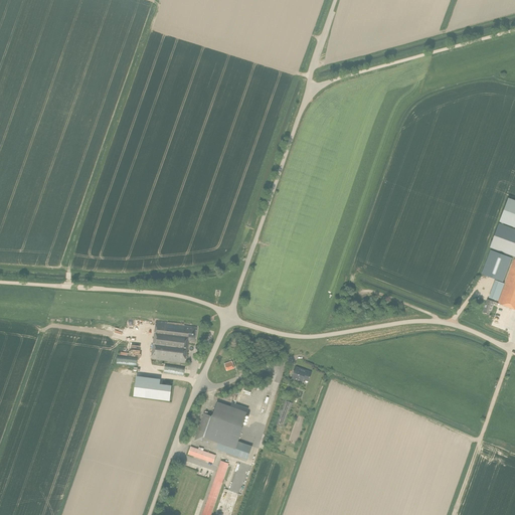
[(499,221),(514,226),(514,200),(508,198),(499,221)]
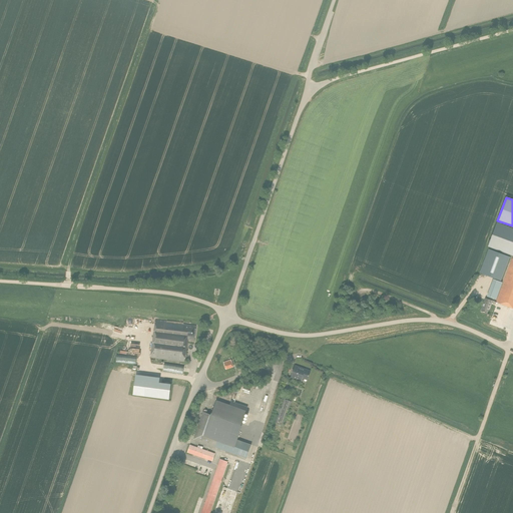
[(488,246),(512,255),(512,227),(497,222),(488,246)]
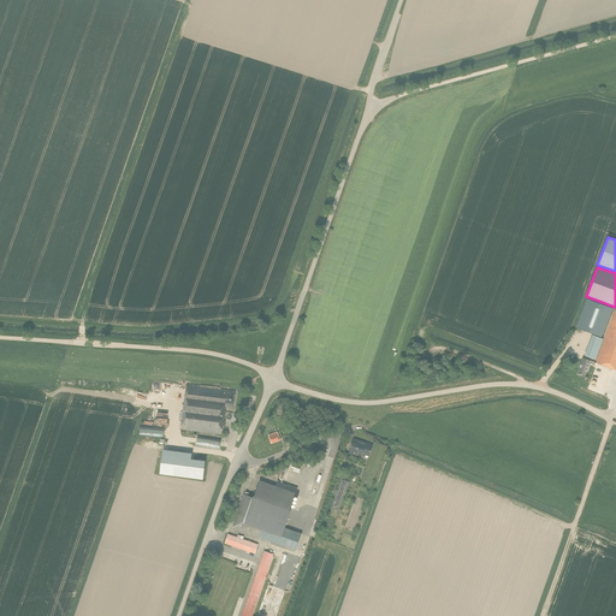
[(602,336),(611,309),(586,300),(576,327),(602,336)]
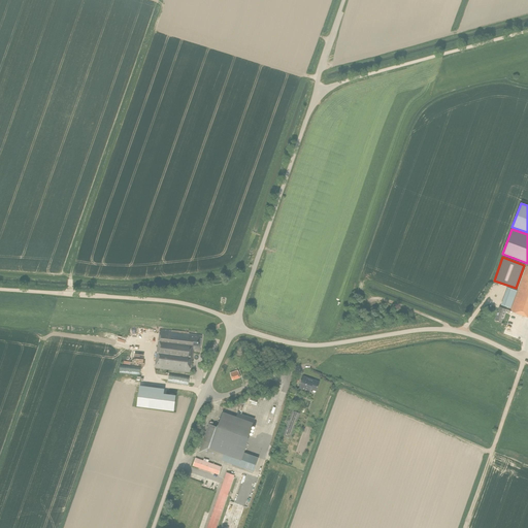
[(527,317),(527,265),(510,310),(527,317)]
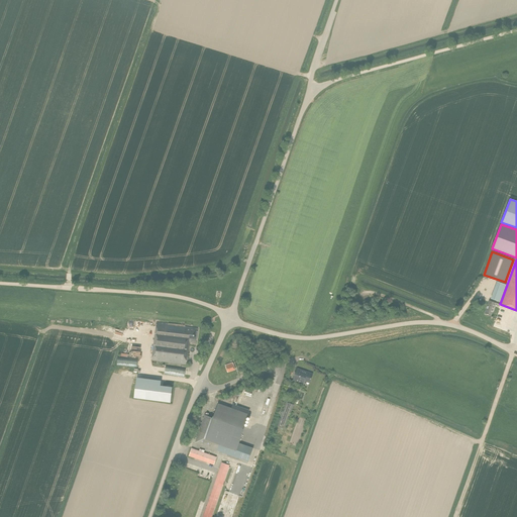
[(506,285),(497,281),(491,298),(500,302),(506,285)]
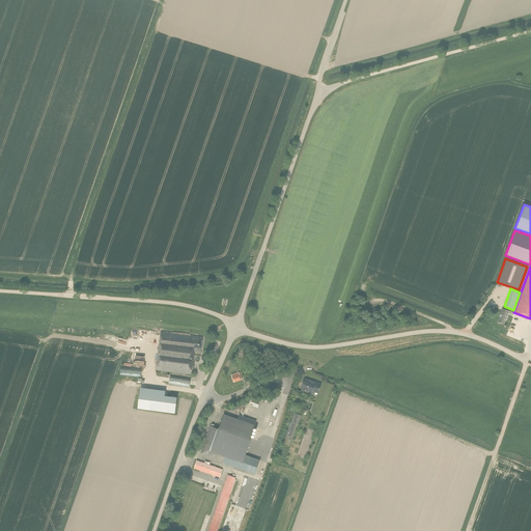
[(504,324),(509,310),(502,308),(498,322),(504,324)]
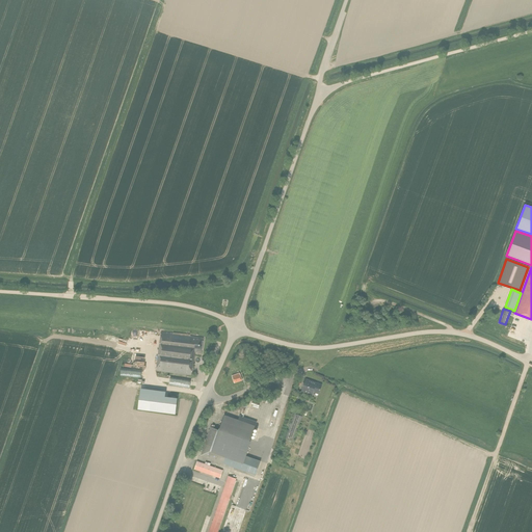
[(161,333),(156,371),(191,375),(194,351),(202,352),(204,339),(190,337),(190,336),(161,333)]
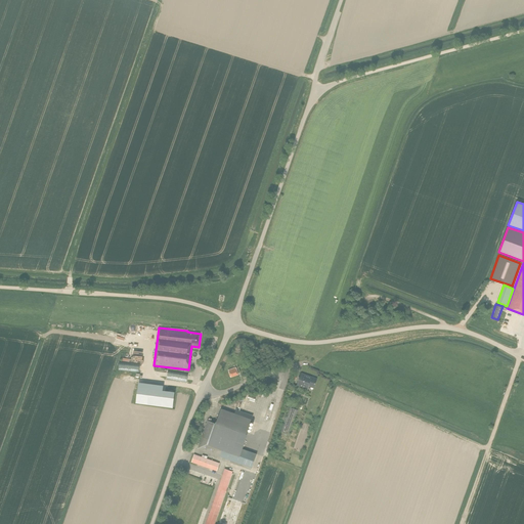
[(139,364),(120,361),(119,370),(138,373),(139,364)]
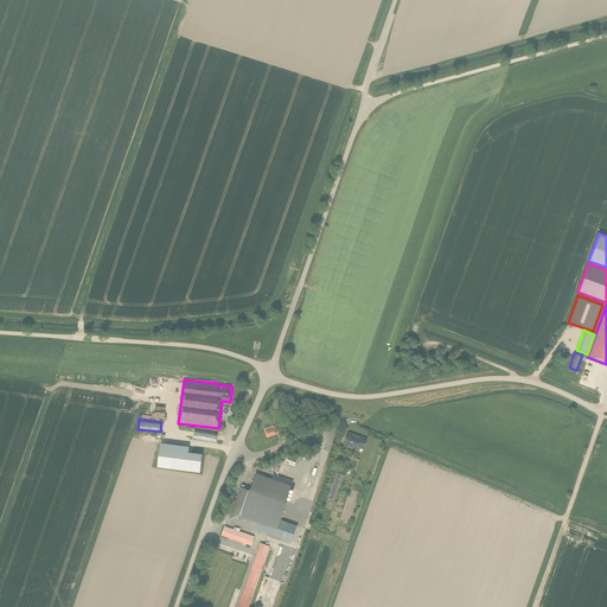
[(273,427),(264,429),(267,438),(275,435),(273,427)]
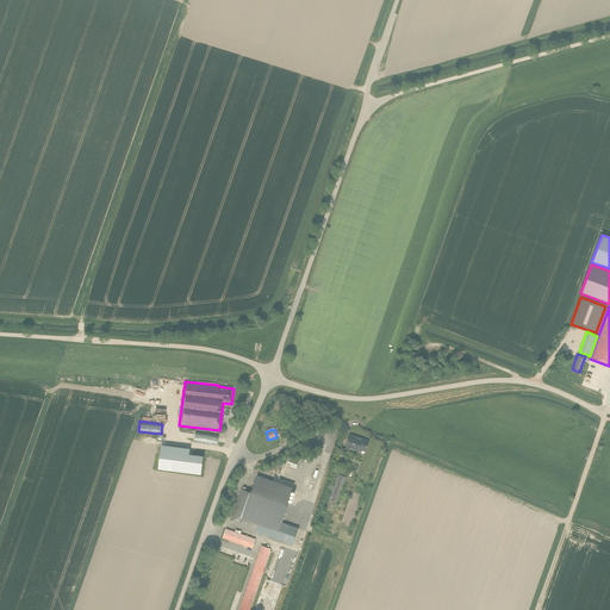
[(194,442),(219,444),(221,434),(194,431),(194,442)]
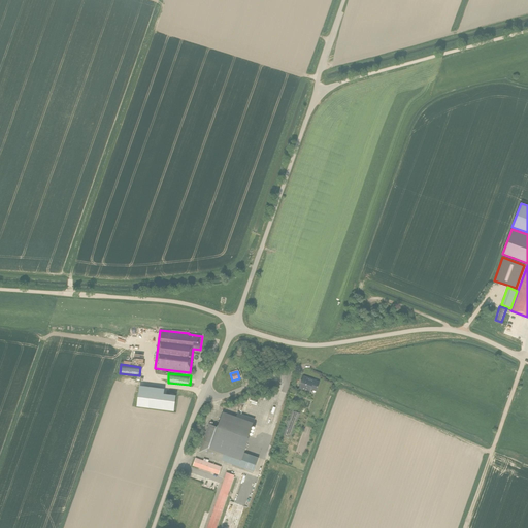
[(300,388),(309,392),(310,389),(317,391),(318,387),(319,384),(314,382),(314,380),(303,376),(300,388)]
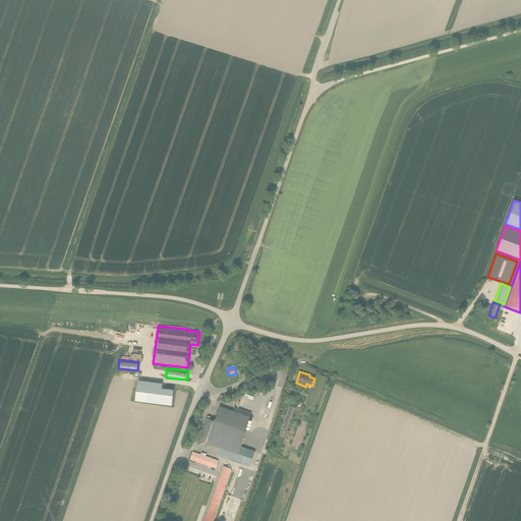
[(172,405),(174,390),(164,389),(162,389),(160,404),(172,405)]
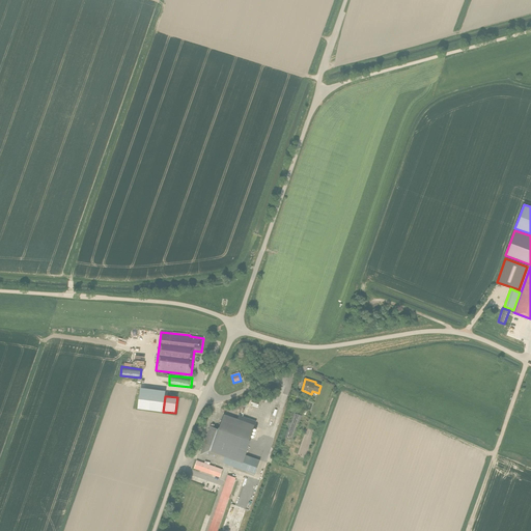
[(294,439),(302,416),(294,413),(285,436),(294,439)]
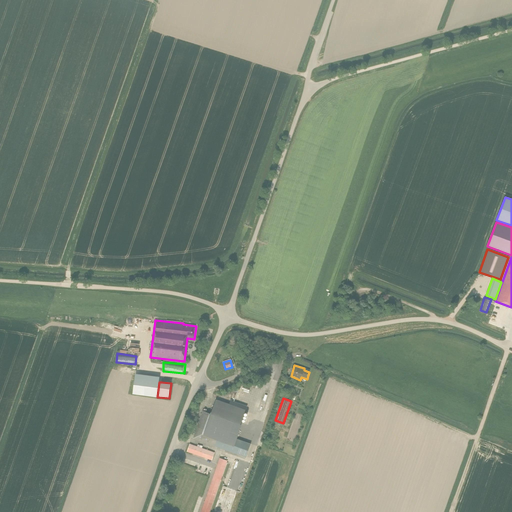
[(229,404),(215,399),(210,413),(202,411),(192,438),(245,458),(251,443),(237,438),(242,425),(240,424),(246,410),(247,406),(231,400),(229,404)]
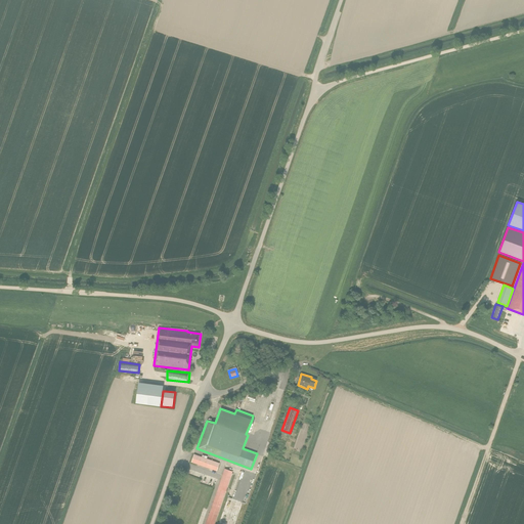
[(219,464),(207,459),(208,456),(203,454),(202,457),(194,454),(191,463),(217,471),(219,464)]
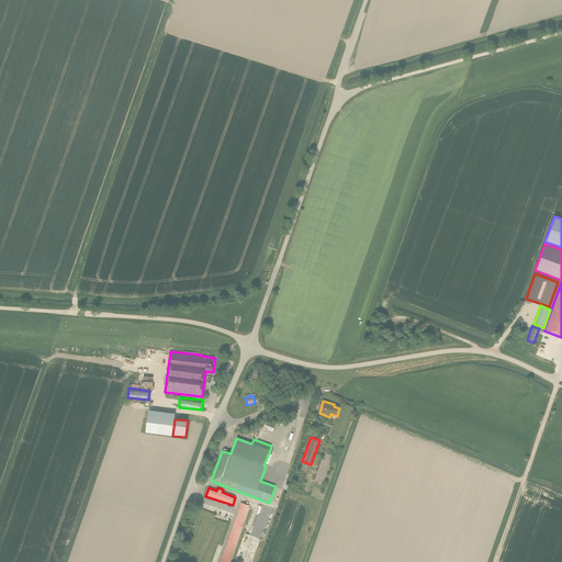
[(229,561),(249,506),(240,503),(220,561),(229,561)]
